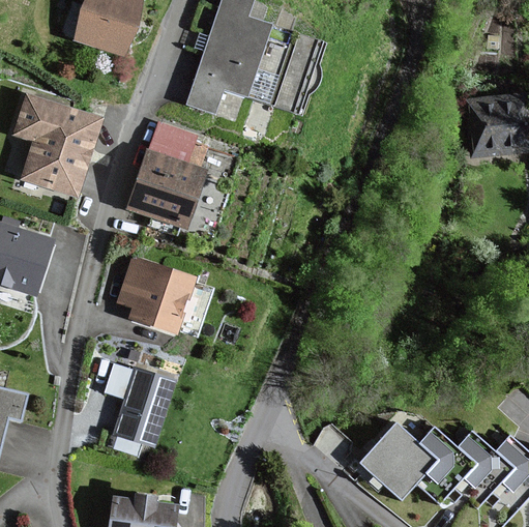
[(88,0),(76,36),(119,51),(136,0),(88,0)]
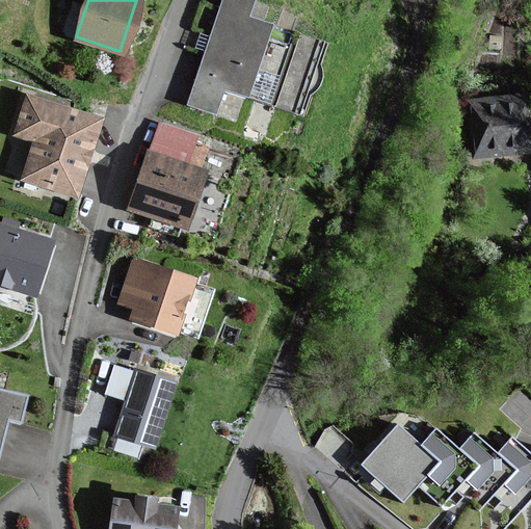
[(221,0),(186,104),(216,114),(224,89),(294,113),(319,41),(247,16),(253,0),(221,0)]
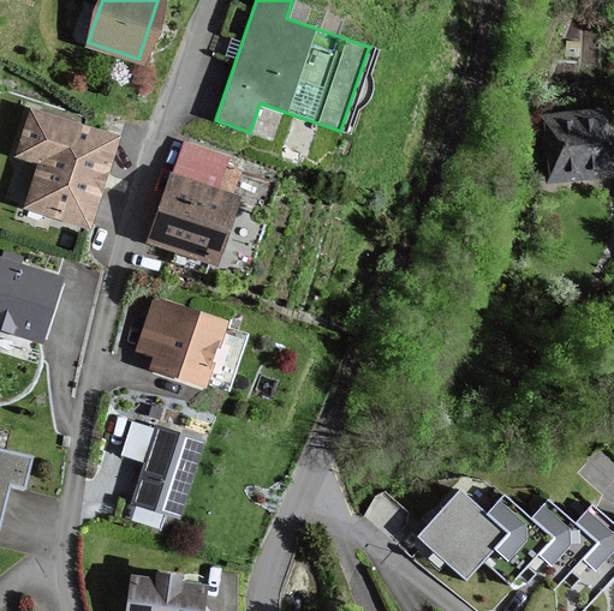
[(118,136),(29,108),(15,156),(35,162),(22,204),(89,226),(118,136)]
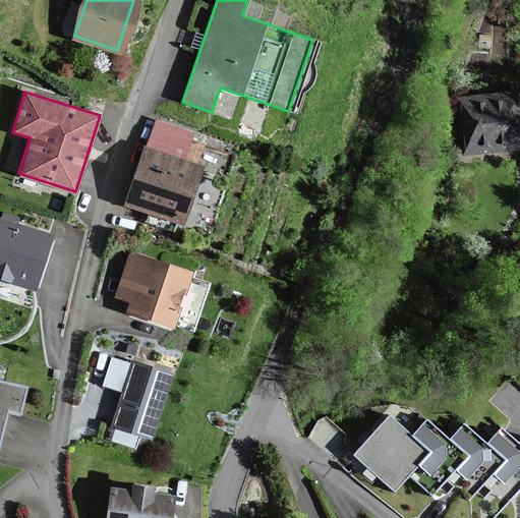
[(519,138),(514,92),(455,97),(461,154),(519,148),(519,138)]
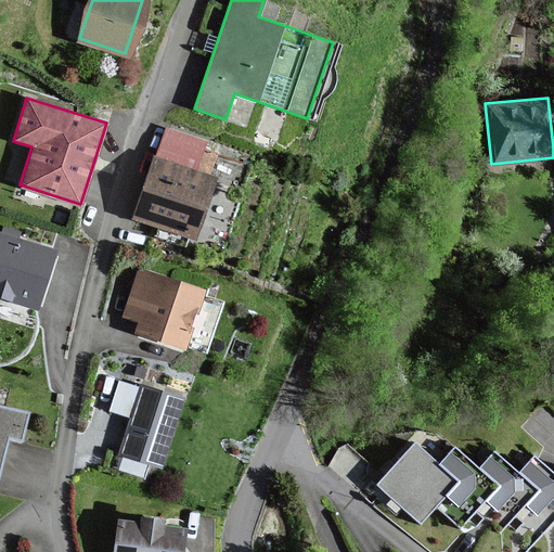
[(208,141),(163,126),(134,214),(195,233),(214,176),(198,170),(208,141)]
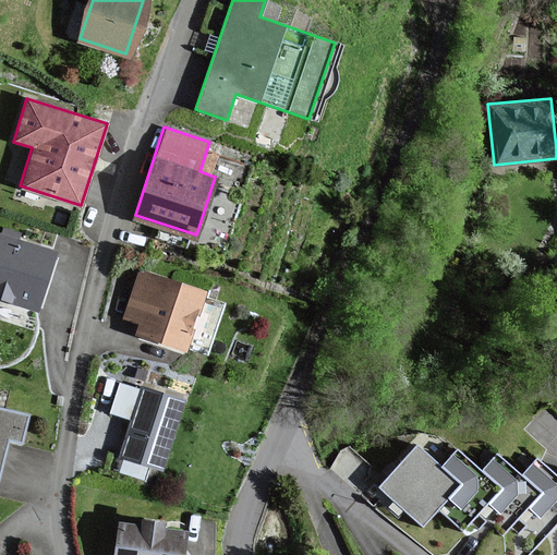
[(0,299),(34,312),(55,254),(0,234),(0,299)]
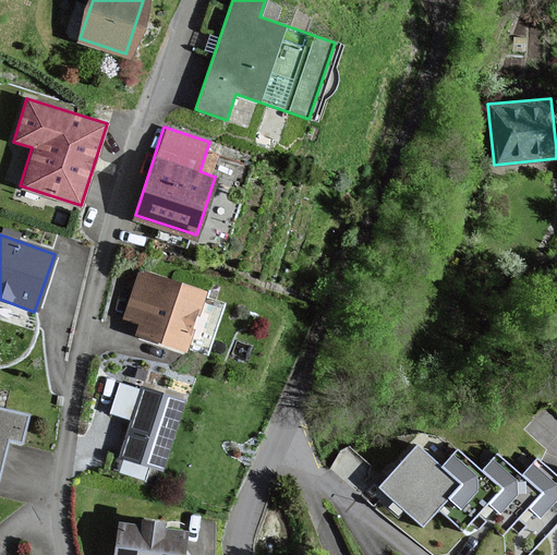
[(204,291),(137,270),(123,317),(138,322),(134,334),(185,350),(204,291)]
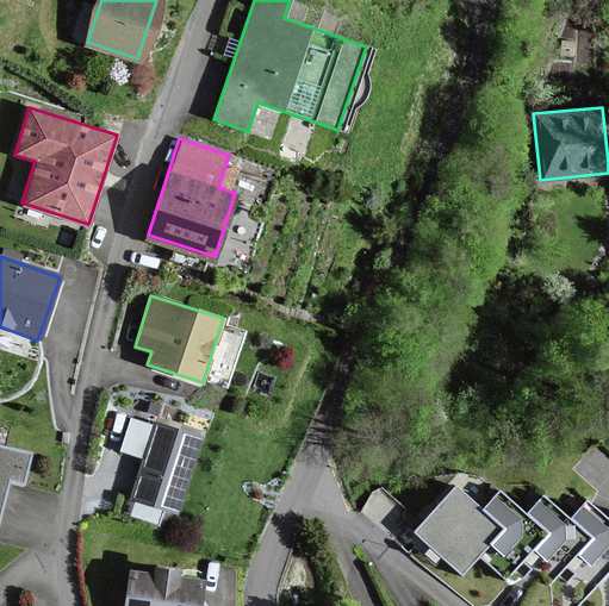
[(179,511),(204,438),(134,414),(120,453),(143,460),(131,495),(179,511)]
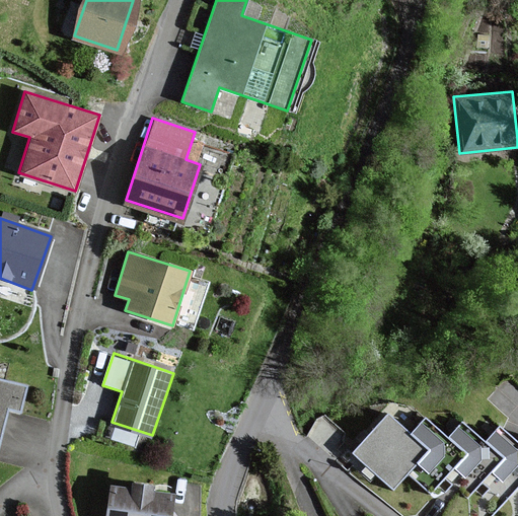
[(22,415),(29,385),(0,378),(0,433),(5,411),(22,415)]
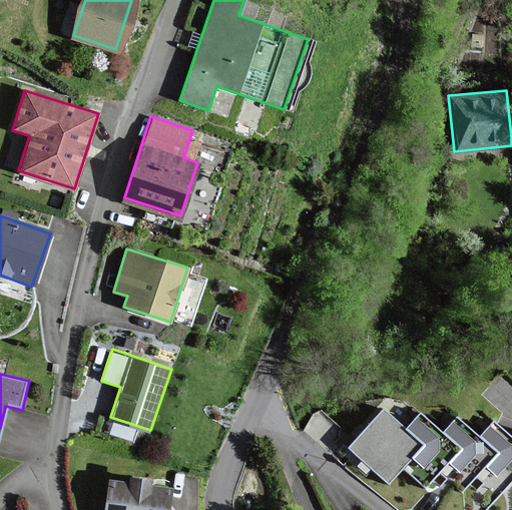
[(498,494),(511,478),(511,437),(494,421),(478,438),(455,417),(441,433),(419,414),(404,430),(381,410),(347,447),(387,483),(402,467),(423,486),(438,470),(460,491),(476,474),(498,494)]
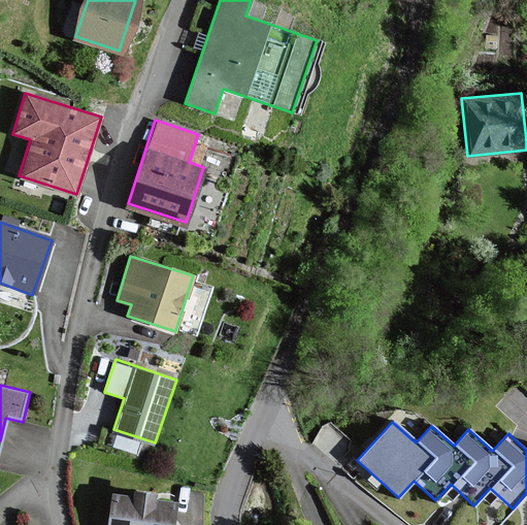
[(111,494),(106,524),(169,524),(172,504),(151,500),(111,494)]
